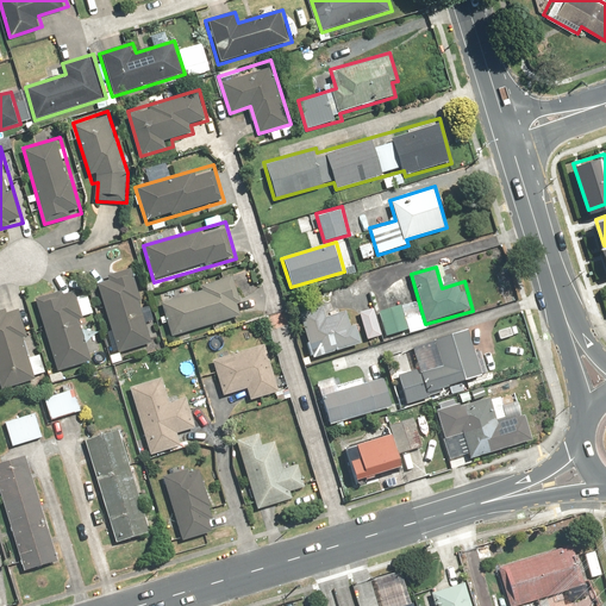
[(133,272),(97,282),(117,354),(155,343),(133,272)]
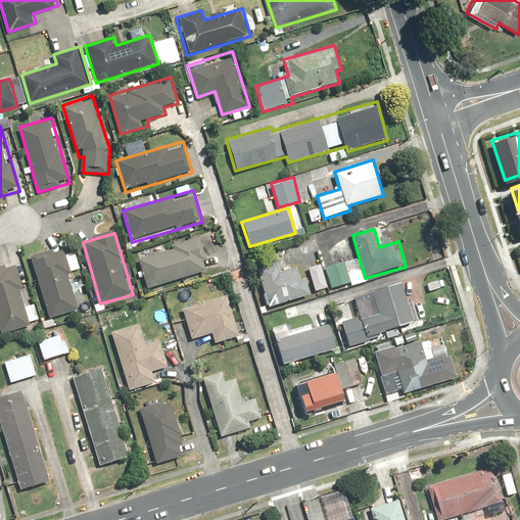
[(137,254),(147,290),(211,271),(200,236),(137,254)]
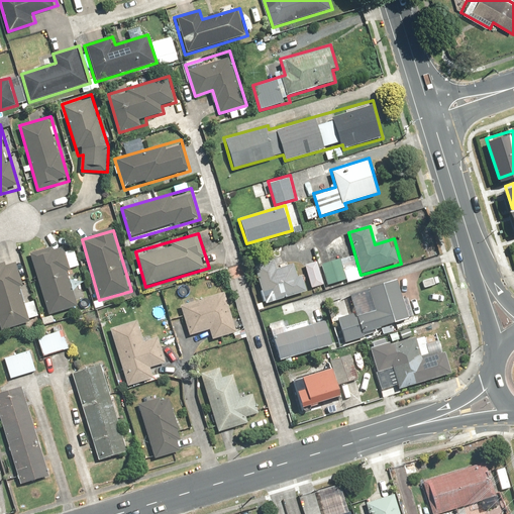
[(30,252),(47,314),(79,305),(62,244),(30,252)]
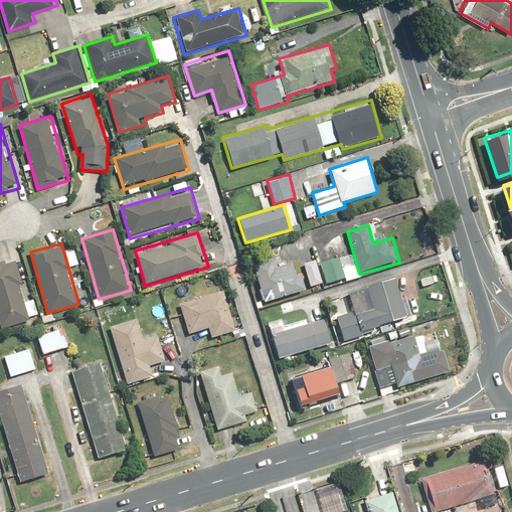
[(321,261),(327,284),(346,278),(340,256),(321,261)]
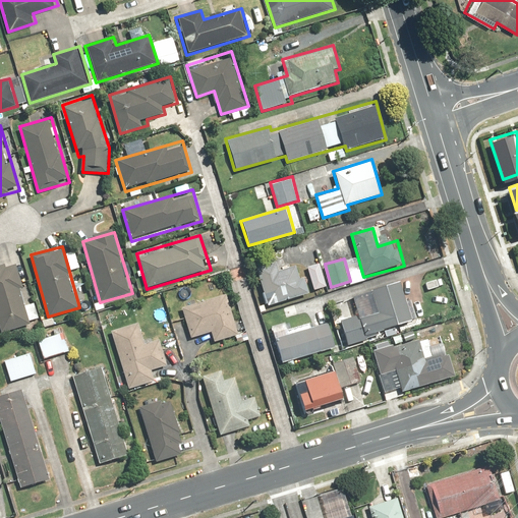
[(278,261),(255,267),(268,305),(310,293),(301,265),(281,270),(278,261)]
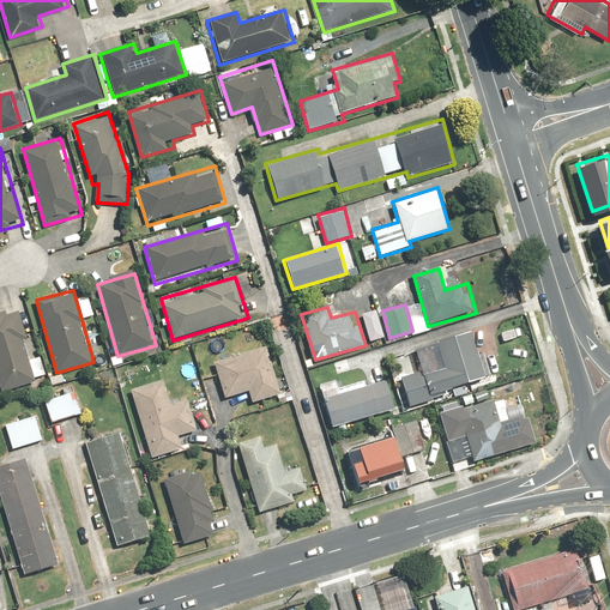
[(375,307),(362,310),(370,342),(385,338),(375,307)]
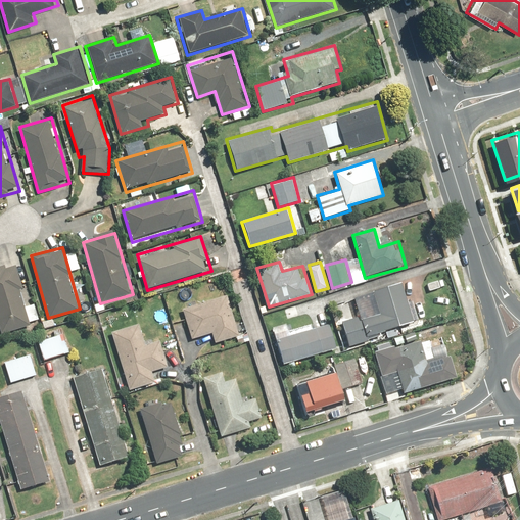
[(13,264),(0,267),(0,331),(0,332),(40,321),(35,302),(26,305),(13,264)]
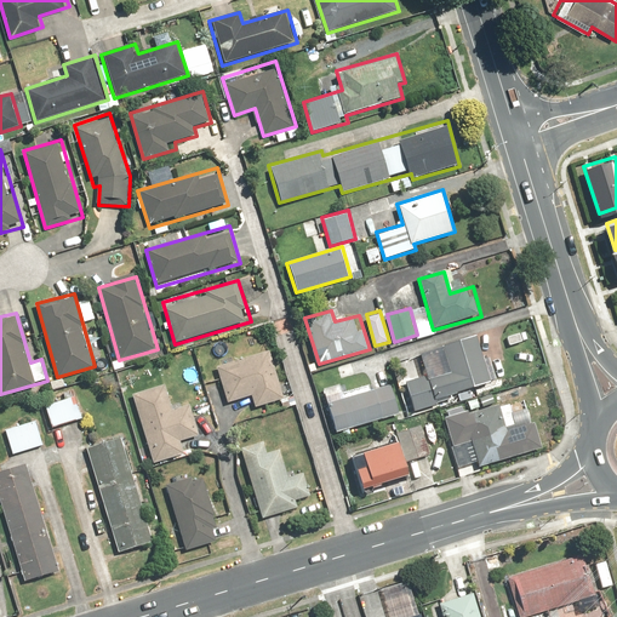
[(405,381),(415,415),(443,406),(440,399),(493,383),(478,332),(435,344),(443,370),(405,381)]
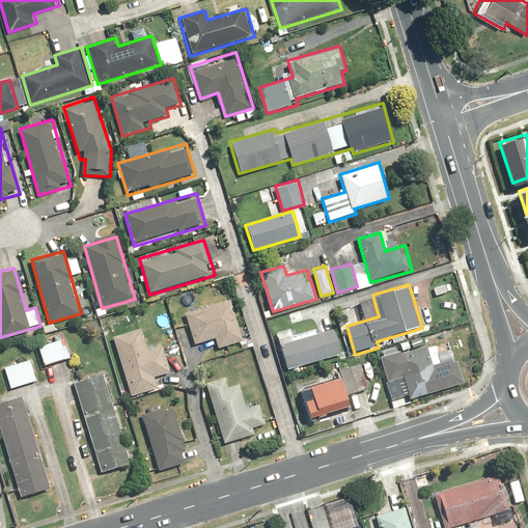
[(232,298),(184,312),(193,345),(216,338),(219,349),(245,340),(232,298)]
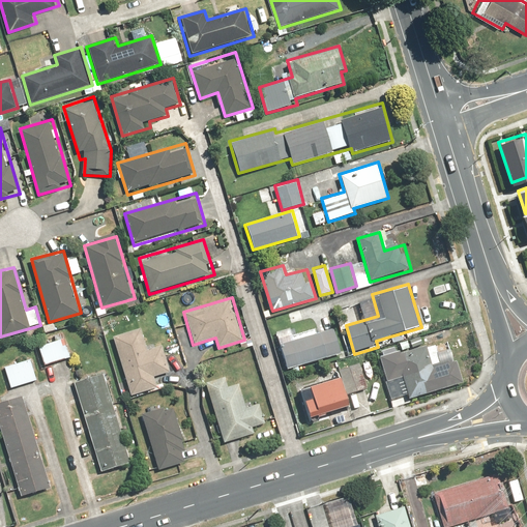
[(143,326),(112,335),(129,396),(162,386),(157,374),(172,370),(165,343),(149,348),(143,326)]
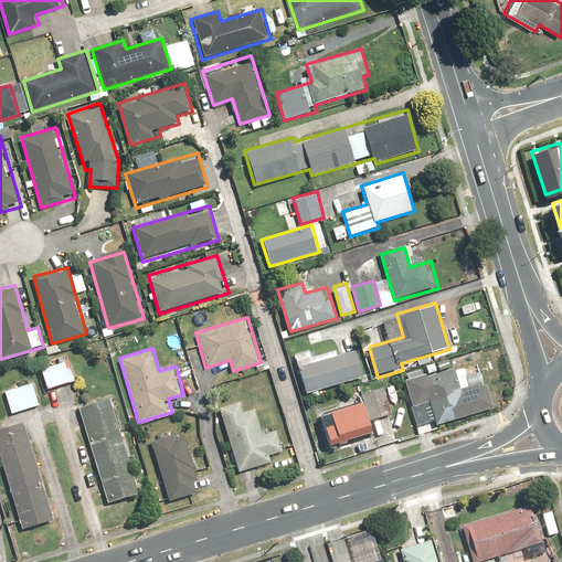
[(358,350),(298,367),(306,393),(366,375),(358,350)]
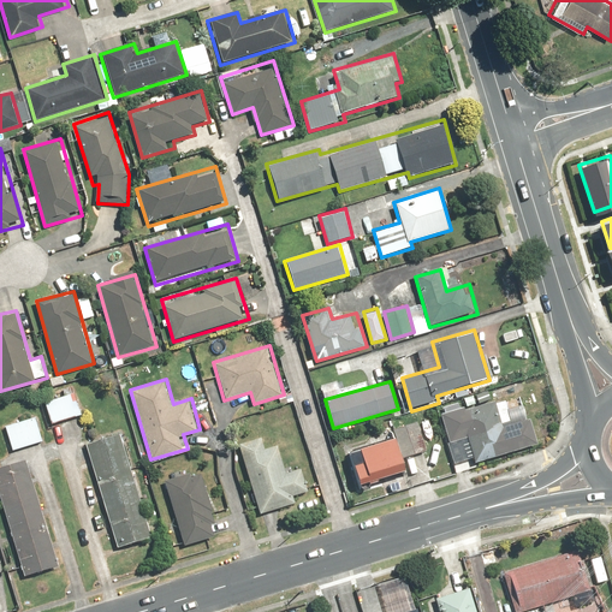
[(46,398),(53,422),(85,413),(78,390),(46,398)]
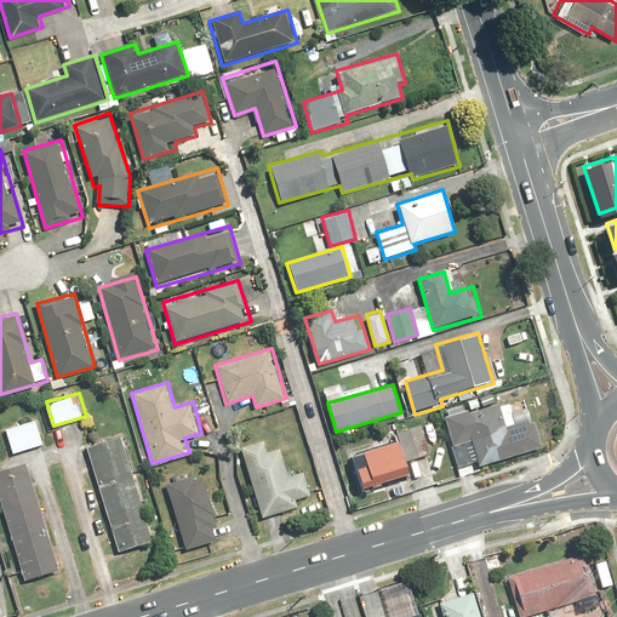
[(504,403),(458,416),(473,463),(519,450),(504,403)]
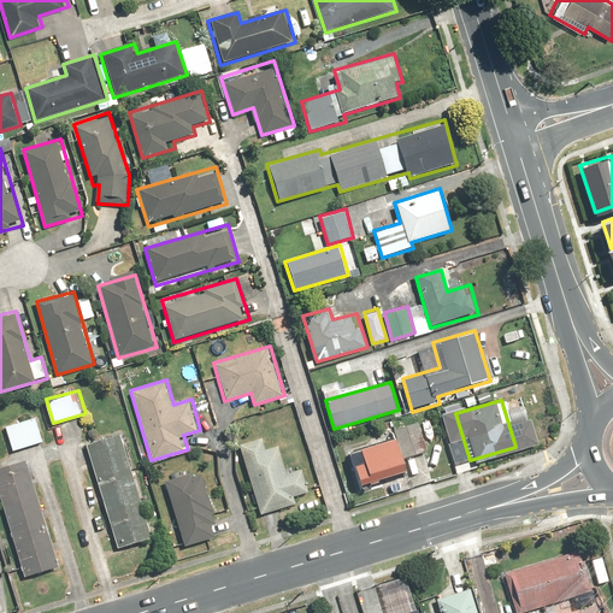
[(6,424),(13,451),(47,440),(40,414),(6,424)]
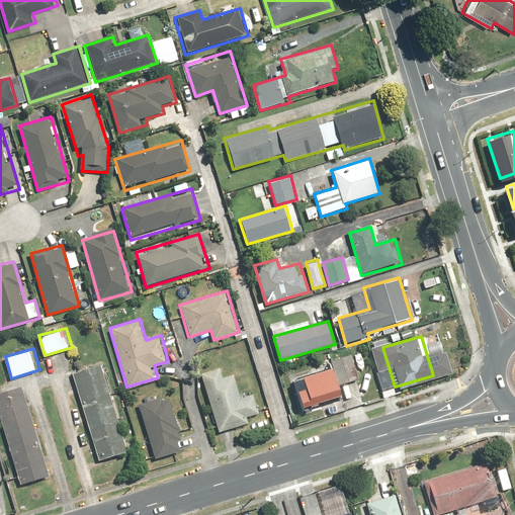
[(332,360),(339,384),(360,378),(353,354),(332,360)]
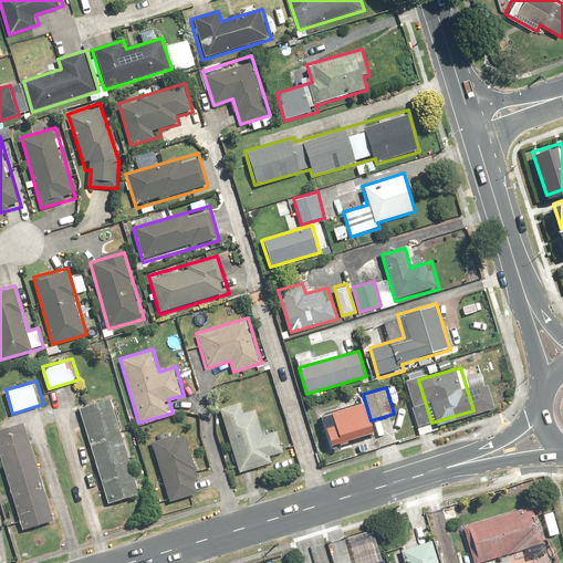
[(79,407),(107,506),(139,497),(111,398),(79,407)]
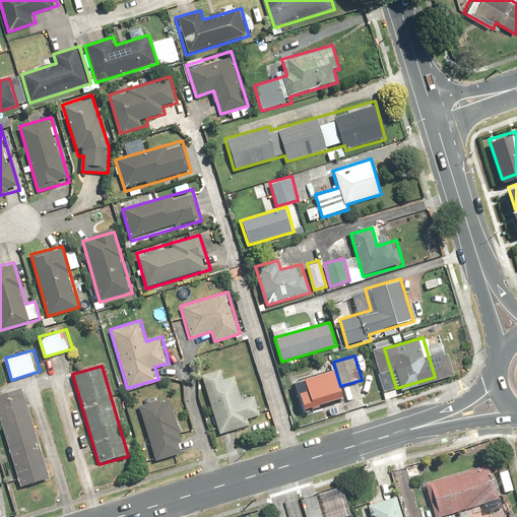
[(330,368),(296,378),(304,408),(339,398),(330,368)]
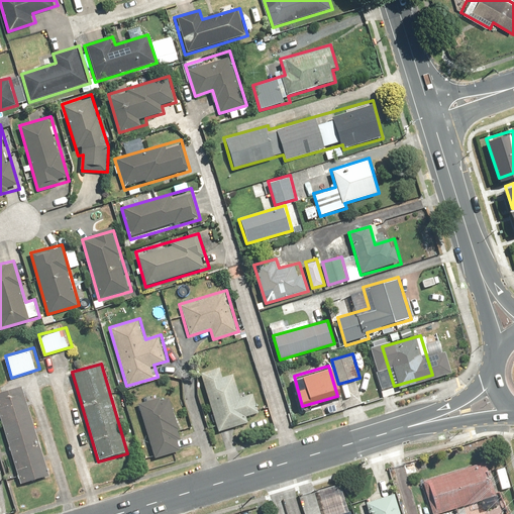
[(220,367),(201,373),(218,430),(263,417),(254,390),(241,394),(234,373),(222,376),(220,367)]
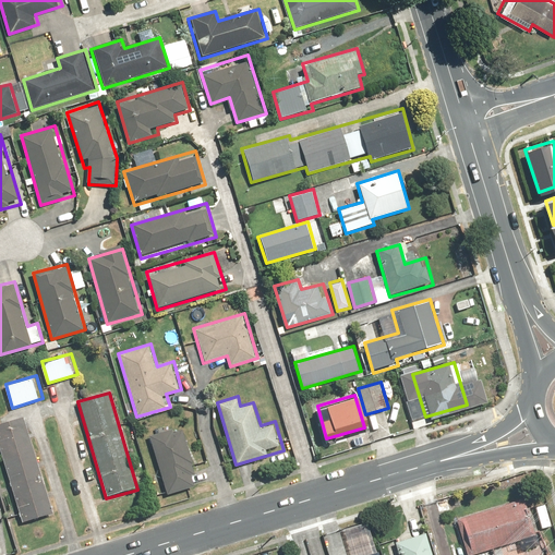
[(26,415),(0,423),(0,447),(22,523),(55,514),(26,415)]
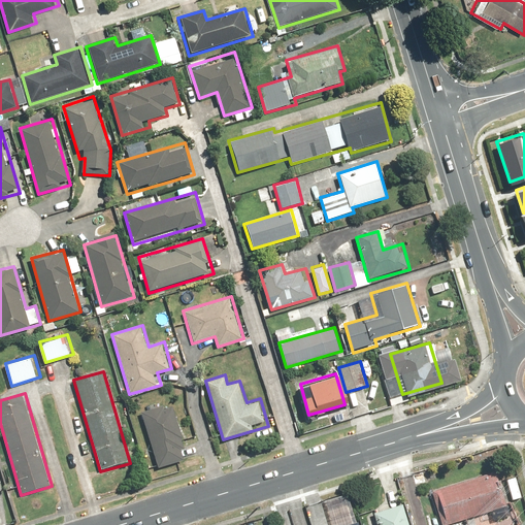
[(174,402),(140,412),(157,467),(190,457),(174,402)]
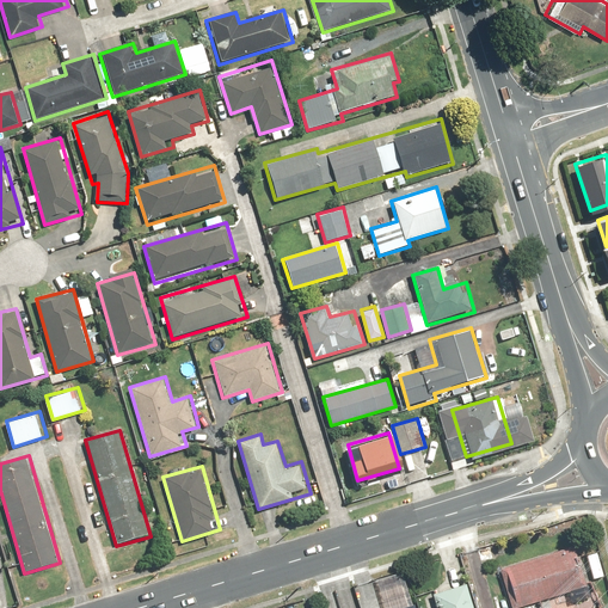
[(576,545),(499,566),(511,607),(588,585),(576,545)]
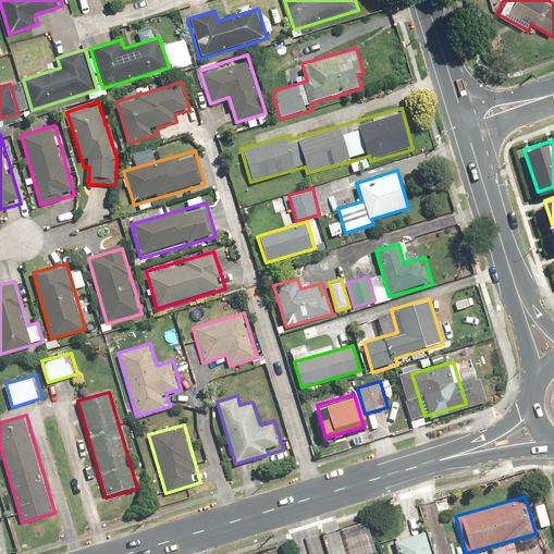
[(431,553),(425,530),(395,539),(398,553),(431,553)]
